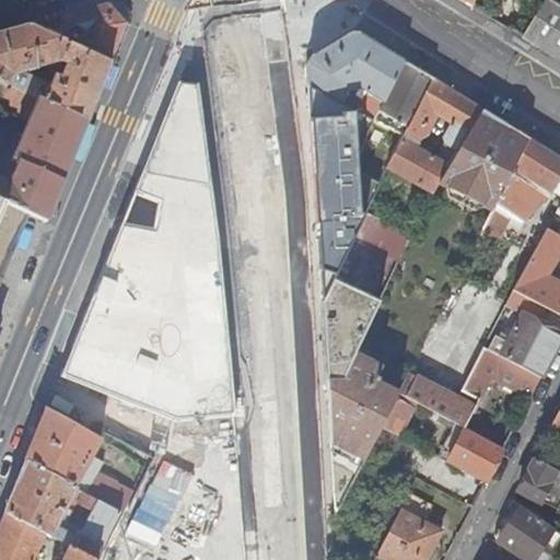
[(514,13),(505,28),(559,61),(559,0),(543,0),(529,23),(514,13)]
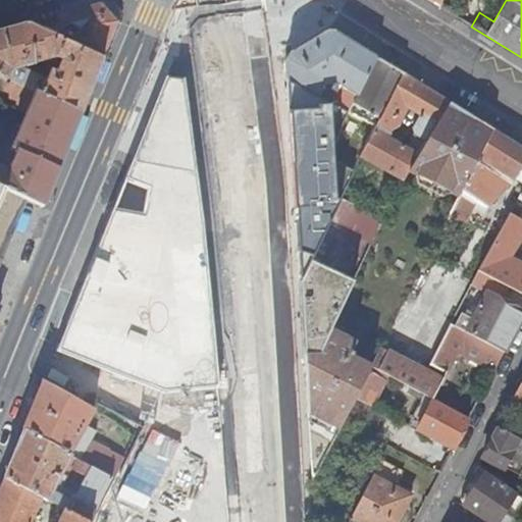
[(63,42),(103,58),(108,46),(118,21),(101,3),(28,24),(64,41),(63,42)]
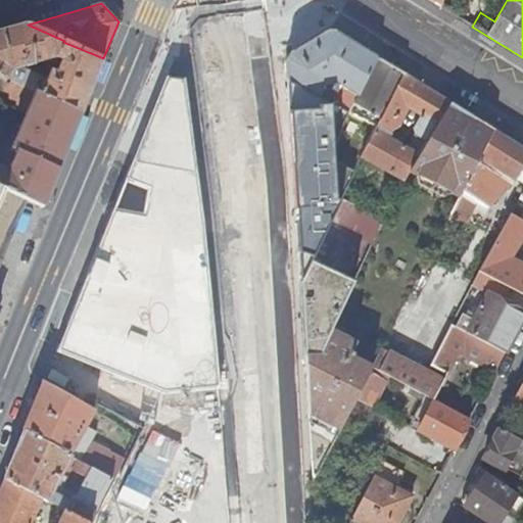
[(28,25),(0,32),(0,76),(82,113),(103,58),(63,42),(64,41),(28,25)]
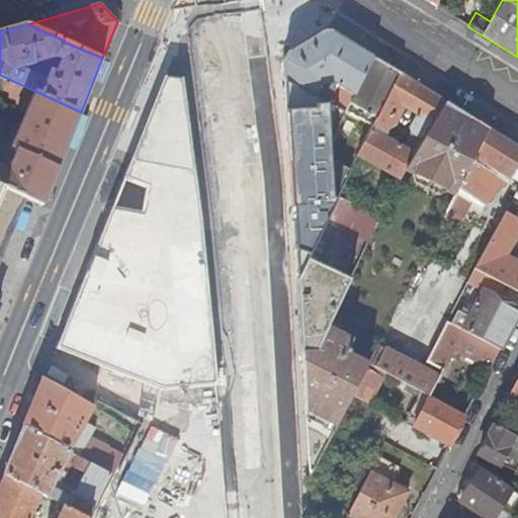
[(327,28),(285,55),(285,80),(301,87),(348,111),(373,57),(327,28)]
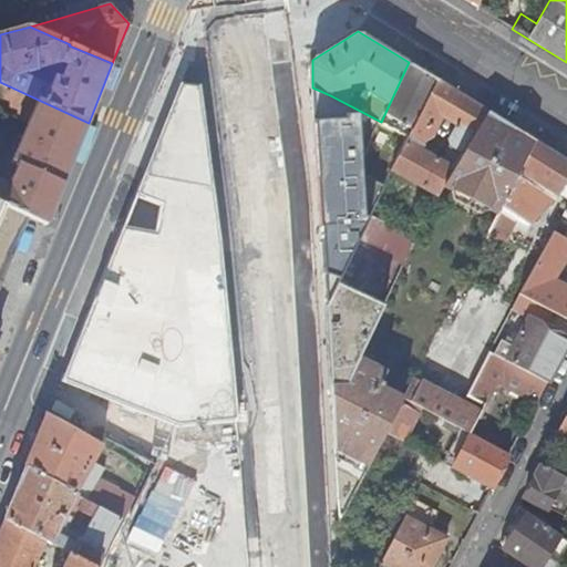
[(389,115),(413,131),(437,81),(409,62),(381,122),(384,124),(389,115)]
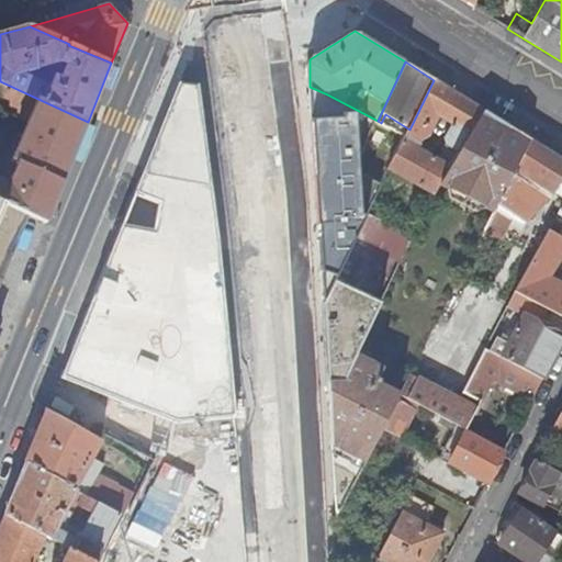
[(404,141),(419,148),(423,142),(428,138),(439,115),(452,122),(446,135),(447,143),(450,145),(446,154),(454,159),(481,113),(482,111),(434,80),(409,130),(406,136),(404,141)]
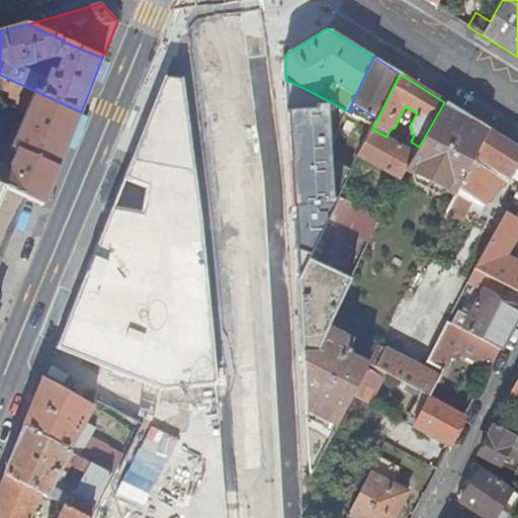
[(0,165),(0,185),(26,197),(44,205),(67,148),(81,112),(0,75),(0,98),(26,111),(9,154),(13,156),(8,169),(0,165)]
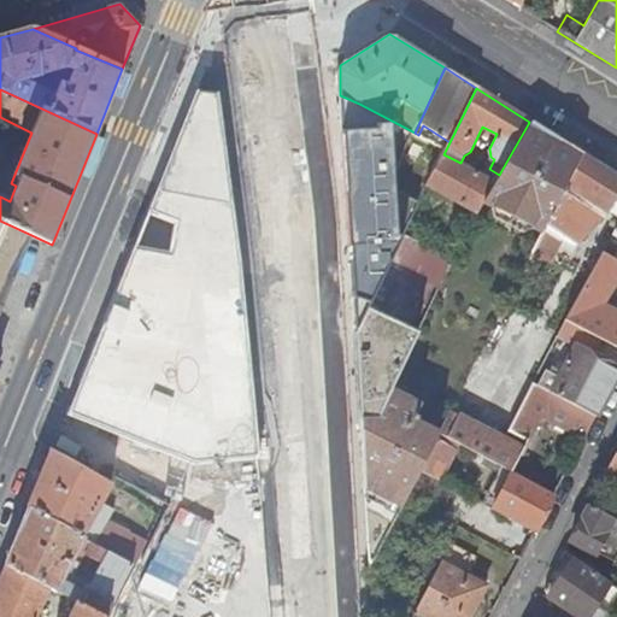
[(183,463),(193,466),(258,459),(253,391),(246,305),(228,153),(218,92),(195,90),(172,150),(65,416),(183,463)]
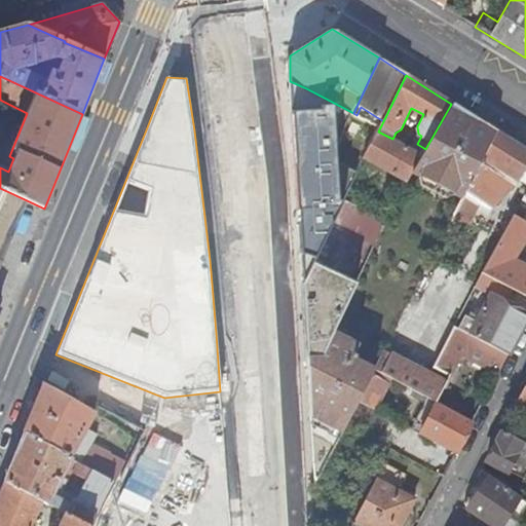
[(413,172),(465,200),(485,162),(481,160),(496,132),(475,118),(474,120),(450,106),(425,149),(422,154),(413,172)]
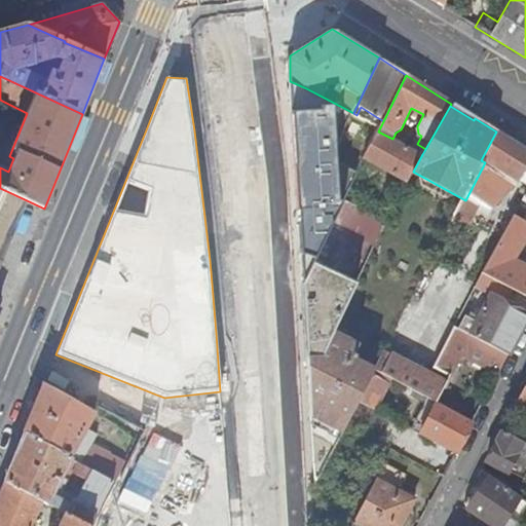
[(361,107),(357,115),(380,127),(383,121),(361,107)]
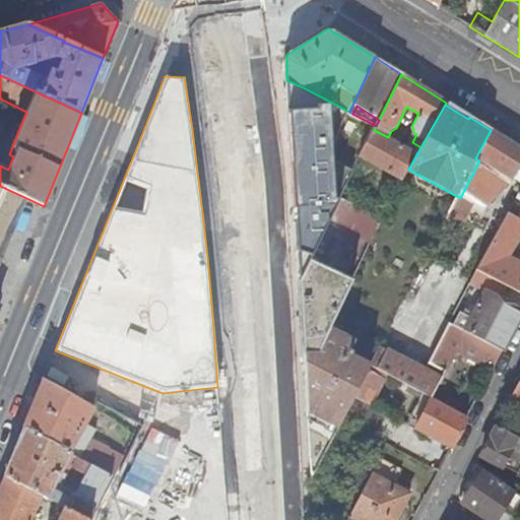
[(402,145),(409,148),(412,142),(416,134),(413,132),(412,125),(418,113),(406,107),(396,128),(391,131),(388,137),(402,145)]
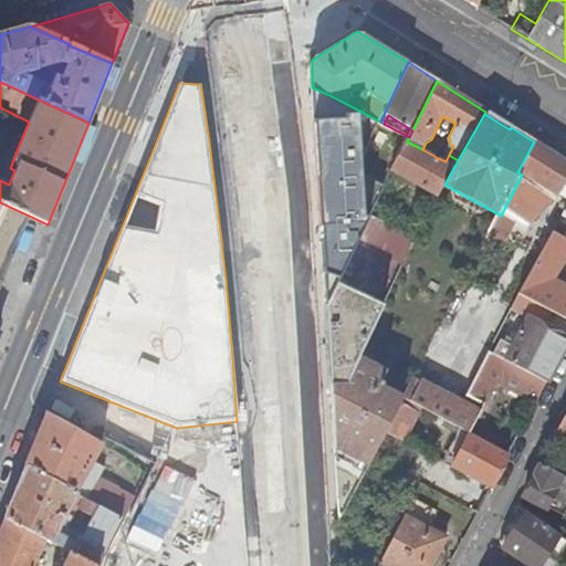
[(422,149),(407,142),(399,156),(391,173),(422,188),(438,158),(422,149)]
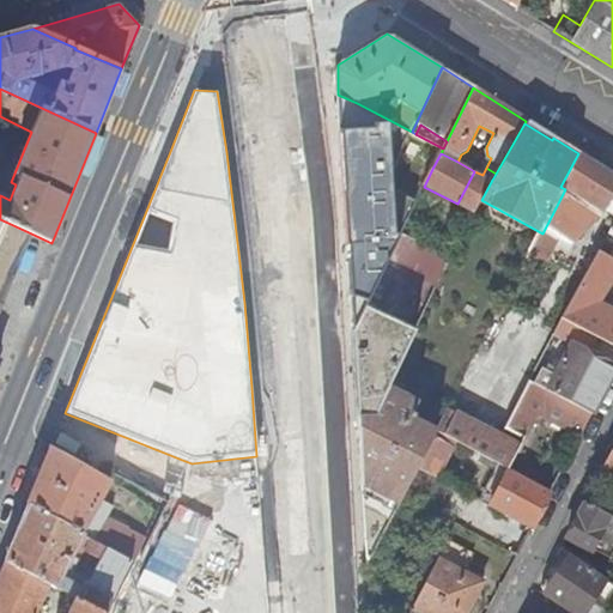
[(606,210),(612,214),(612,174),(578,153),(560,187),(565,189),(542,234),(530,256),(547,267),(556,249),(562,238),(574,246),(606,210)]
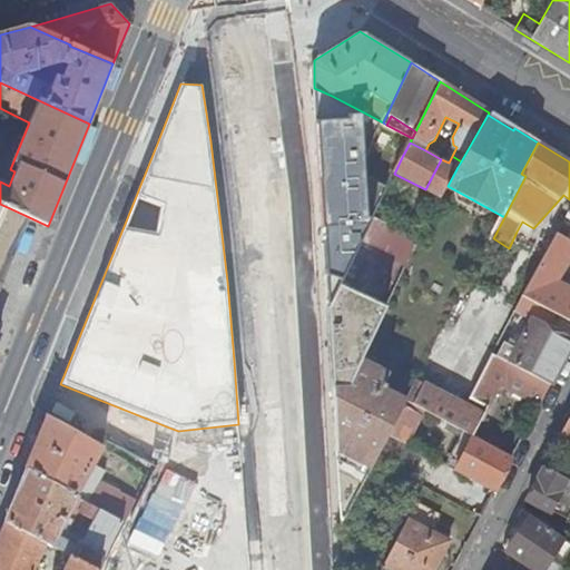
[(449,163),(458,167),(461,161),(452,156),(449,163)]
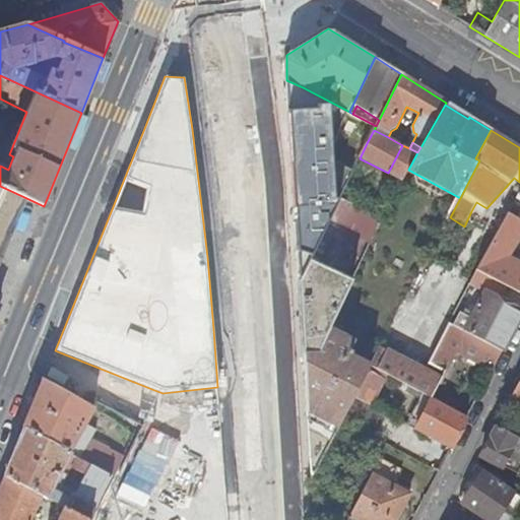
[(409,148),(402,145),(388,173),(401,181),(408,170),(417,152),(409,148)]
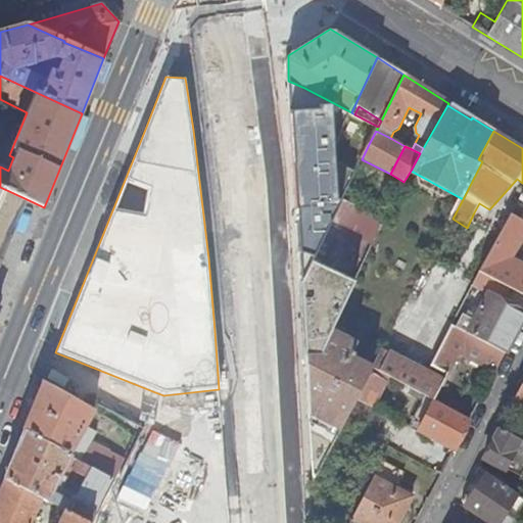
[(349,200),(358,183),(351,180),(343,196),(349,200)]
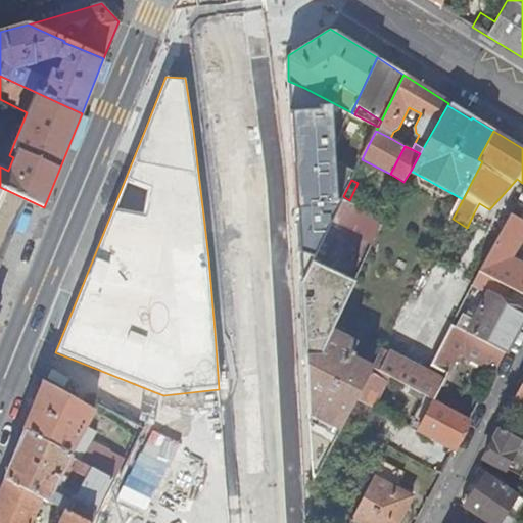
[(0,266),(6,250),(27,199),(0,187),(0,266)]
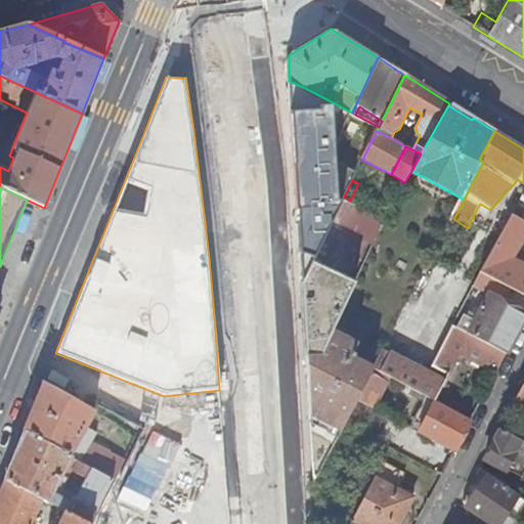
[(480,204),(475,213),(485,218),(490,210),(480,204)]
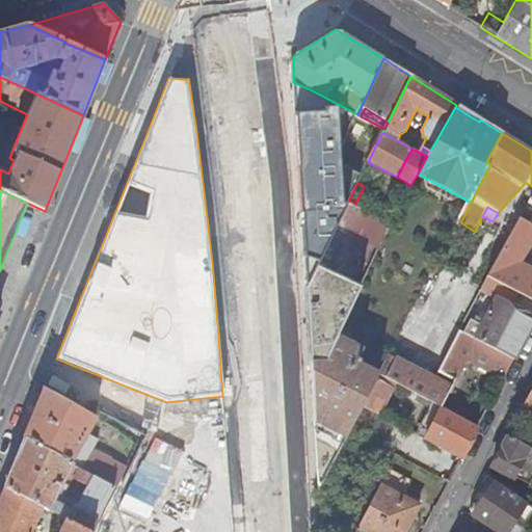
[(531,244),(531,224),(520,218),(489,277),(519,293),(531,299),(531,271),(519,264),(529,243),(531,244)]
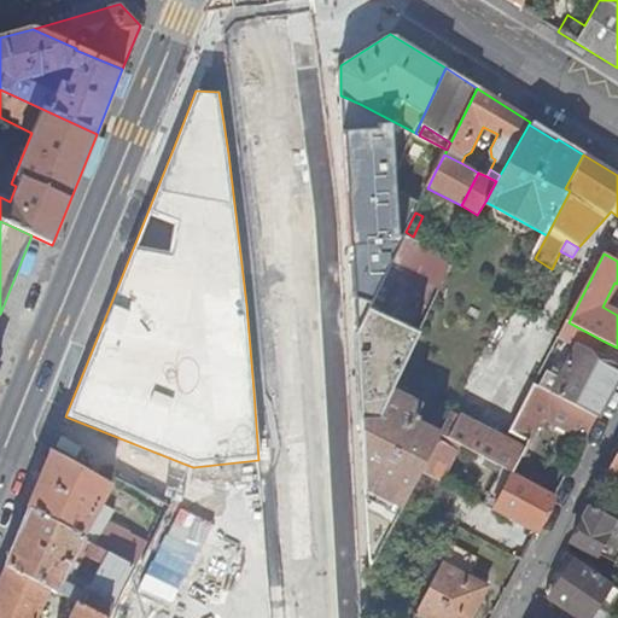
[(420,332),(369,308),(356,334),(361,420),(378,420),(392,390),(420,332)]
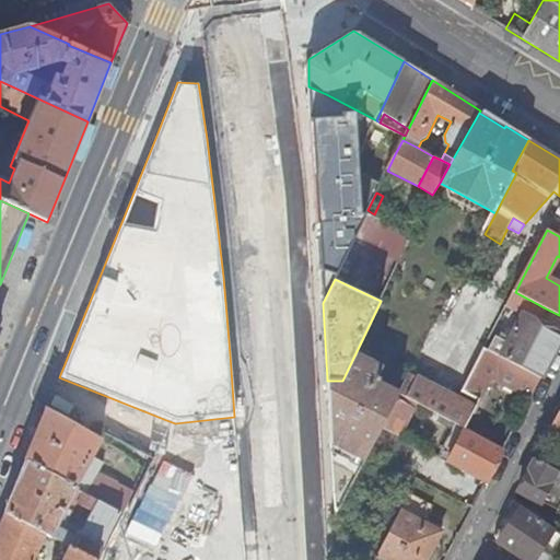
[(497,337),(488,351),(540,378),(559,340),(559,334),(539,323),(546,308),(515,292),(508,306),(525,316),(510,345),(497,337)]
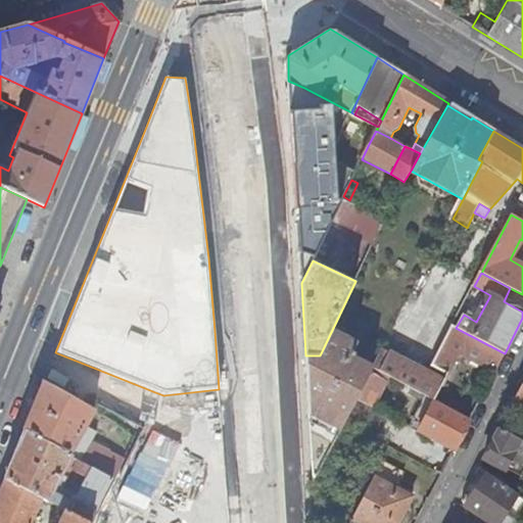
[(461,354),(494,372),(505,353),(456,328),(453,327),(429,373),(384,349),(374,369),(379,372),(433,401),(448,373),(449,374),(461,354)]
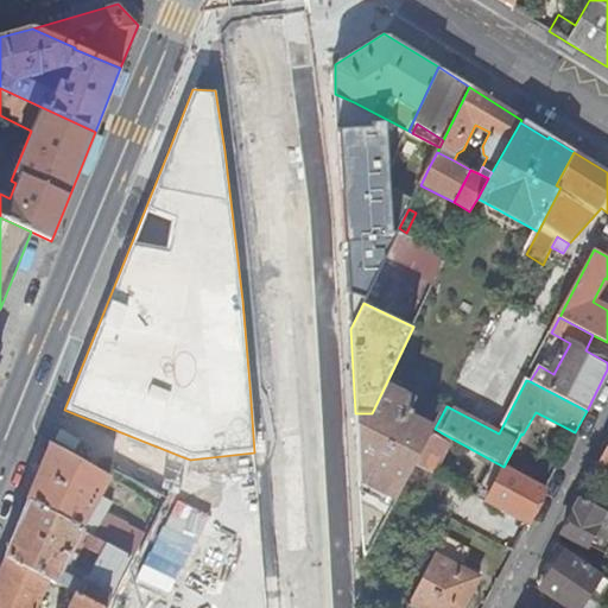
[(416,399),(386,384),(372,413),(355,413),(358,445),(365,563),(393,507),(411,474),(416,466),(435,429),(407,415),(416,399)]
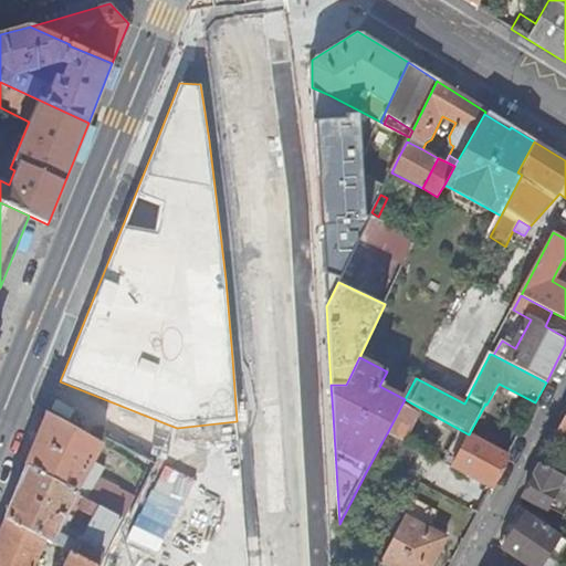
[(408,408),(410,402),(405,399),(387,433),(400,440),(404,442),(418,413),(408,408)]
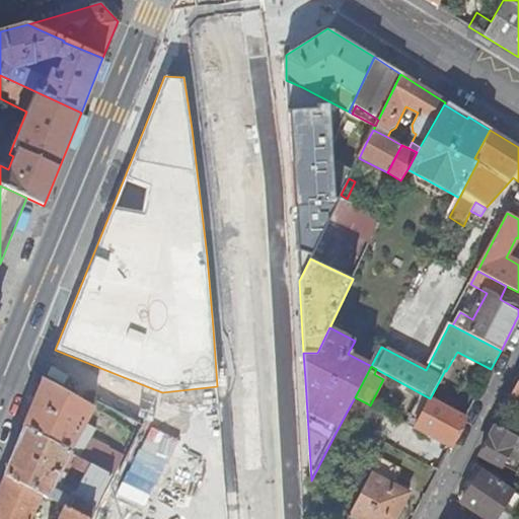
[(84,423),(92,410),(85,405),(43,379),(22,429),(112,476),(120,459),(89,441),(95,430),(84,423)]
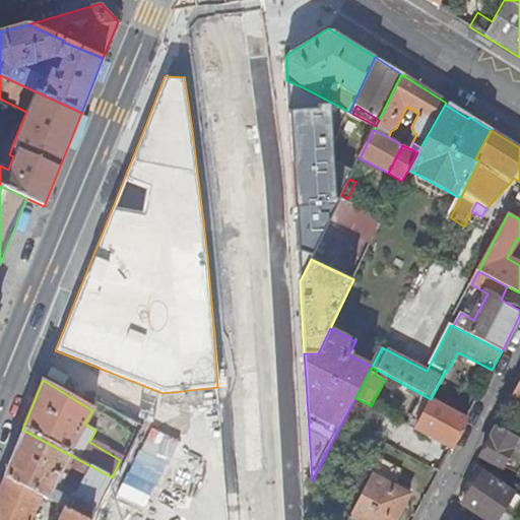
[(519,381),(510,401),(519,406),(519,381)]
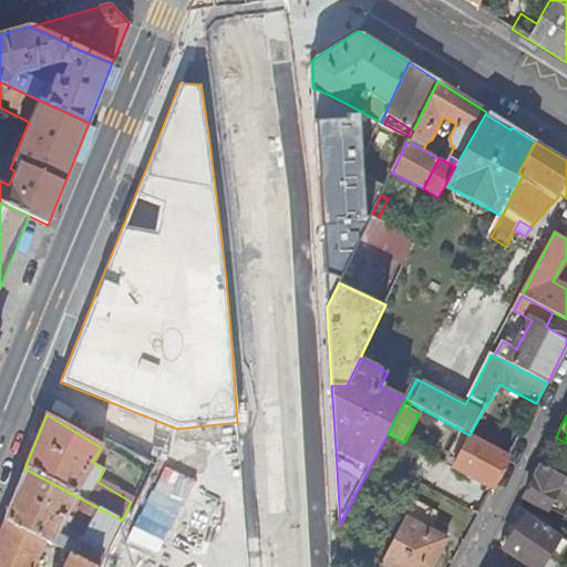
[(471,435),(453,468),(491,490),(508,455),(471,435)]
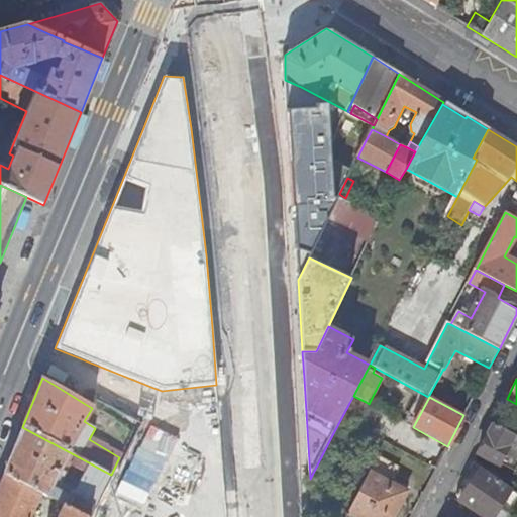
[(362,410),(349,403),(334,431),(346,437),(362,410)]
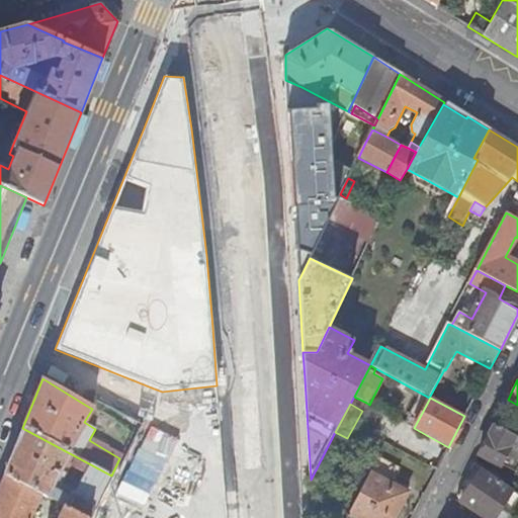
[(386,441),(398,420),(390,416),(378,437),(386,441)]
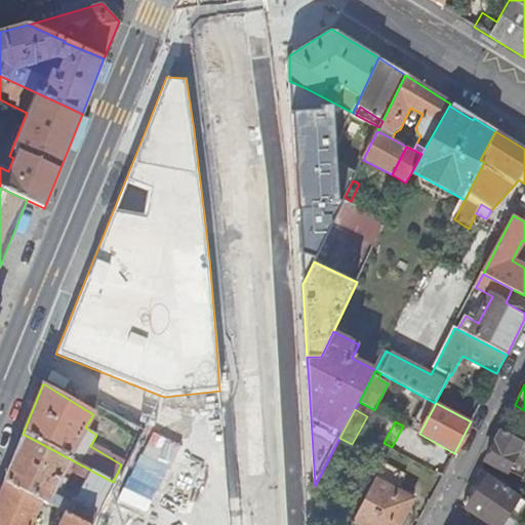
[(407,456),(419,434),(403,426),(392,447),(392,448),(407,456)]
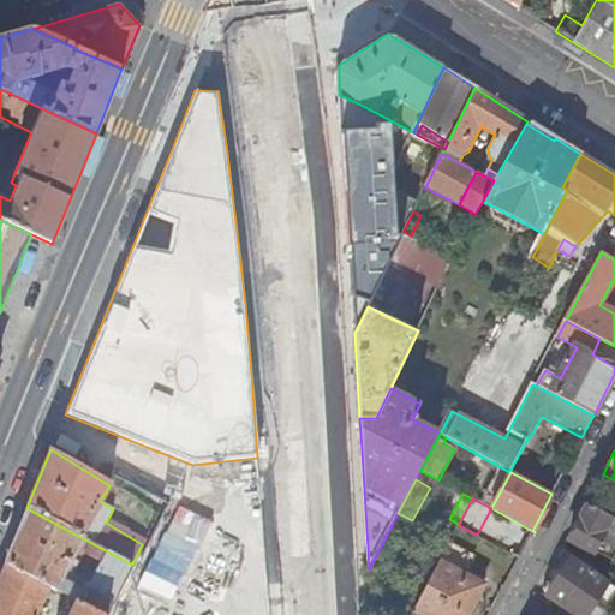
[(614,547),(614,545),(614,519),(586,505),(568,539),(593,553),(601,538),(614,547)]
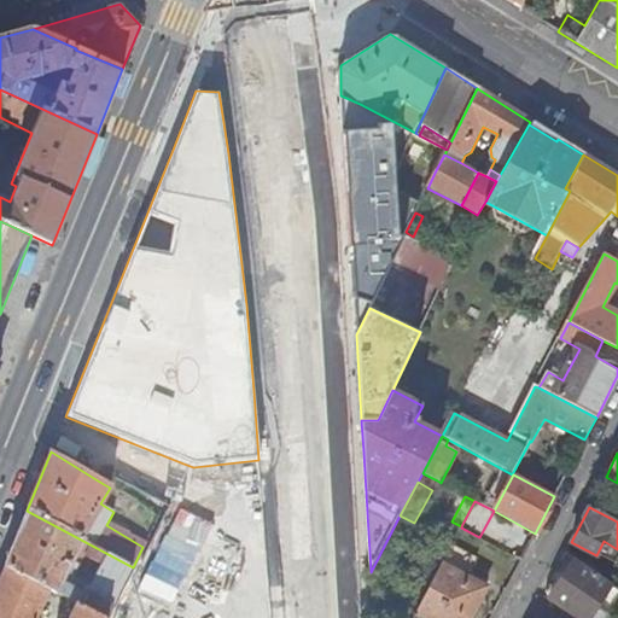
[(108,617),(133,567),(27,511),(5,564),(48,588),(75,604),(100,617),(108,617)]
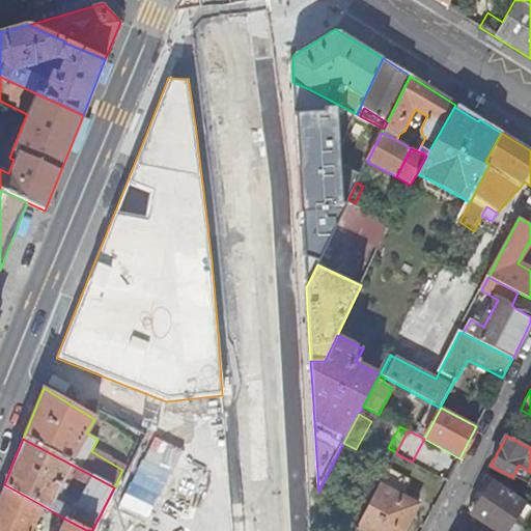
[(448,481),(459,458),(424,439),(412,462),(448,481)]
